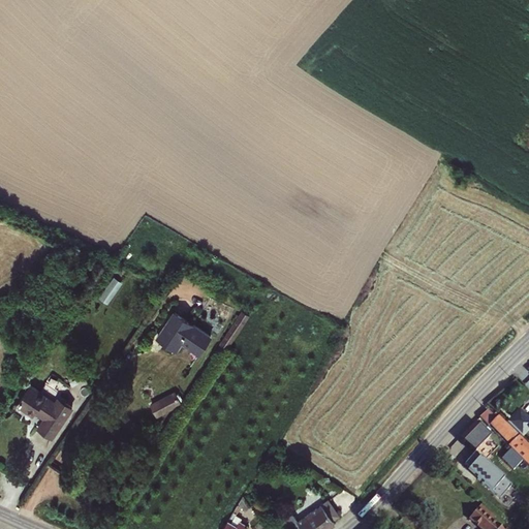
[(114,274),(101,298),(113,303),(124,280),(114,274)]
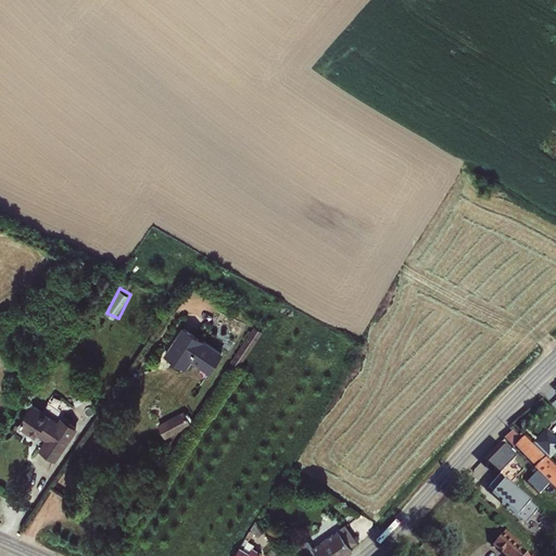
[(222,356),(184,331),(167,356),(186,369),(192,359),(211,373),(222,356)]
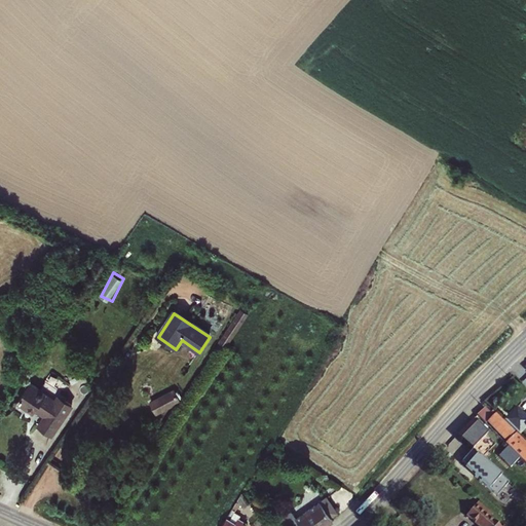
[(233,326),(238,329),(246,320),(239,315),(233,326)]
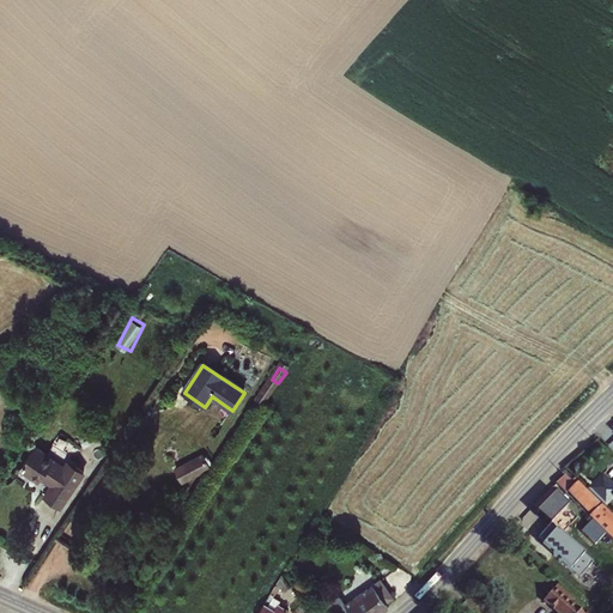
[(182,481),(212,468),(204,451),(175,465),(182,481)]
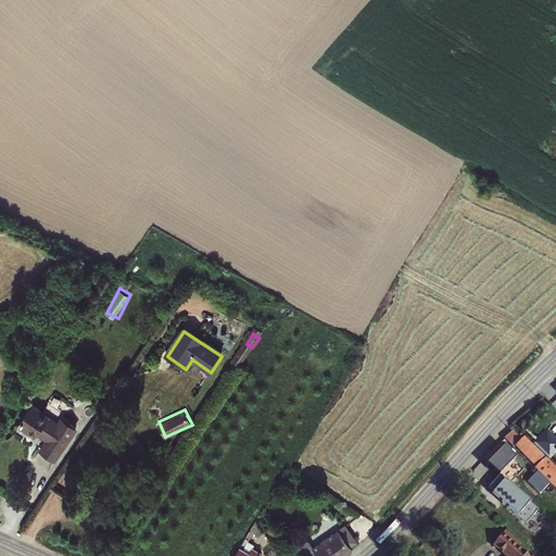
[(55,429),(30,411),(16,429),(33,441),(36,438),(45,444),(37,455),(50,465),(73,436),(59,425),(55,429)]
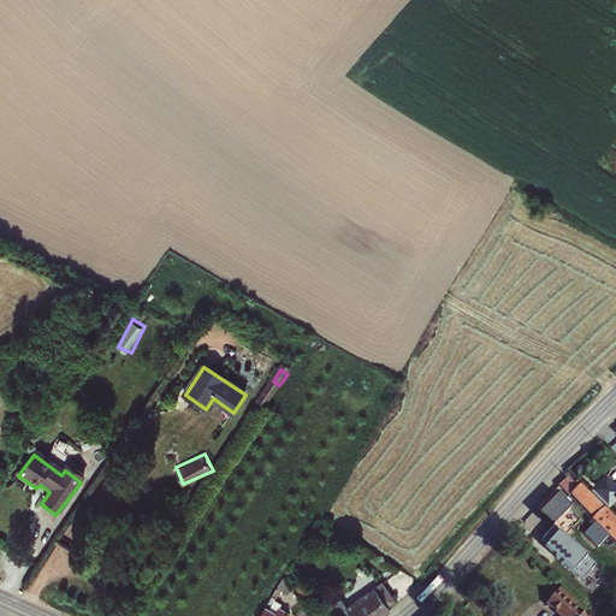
[(592,516),(591,519),(608,535),(615,543),(615,519),(606,509),(588,492),(576,479),(574,481),(567,475),(557,485),(568,496),(569,493),(592,516)]
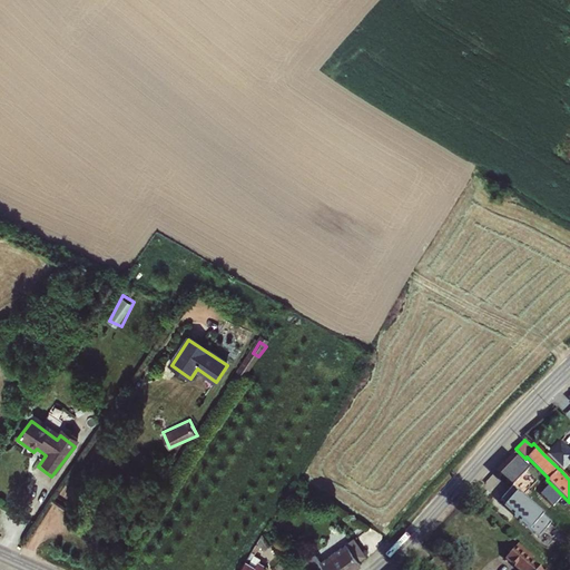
[(569,452),(558,441),(544,455),(561,471),(569,462),(569,452)]
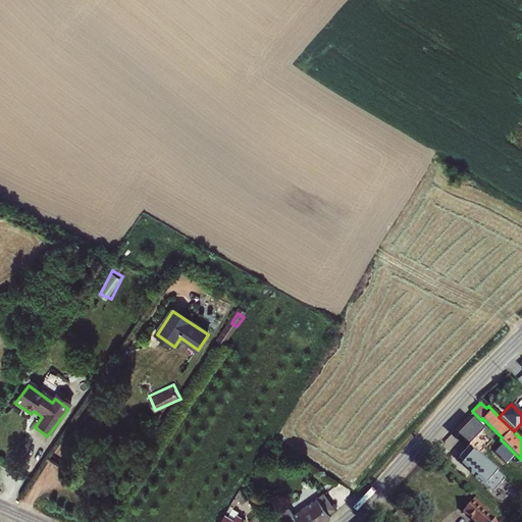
[(468,417),(452,432),(467,446),(477,435),(482,431),(468,417)]
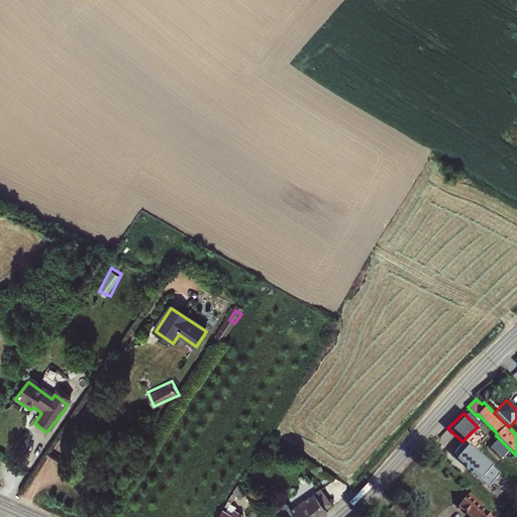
[(474,457),(458,445),(462,441),(447,428),(438,438),(487,479),(492,474),(473,458),(474,457)]
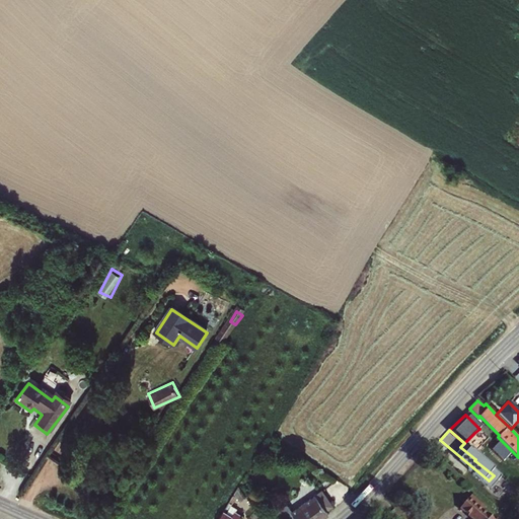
[(487,444),(503,460),(512,451),(498,437),(496,435),(487,444)]
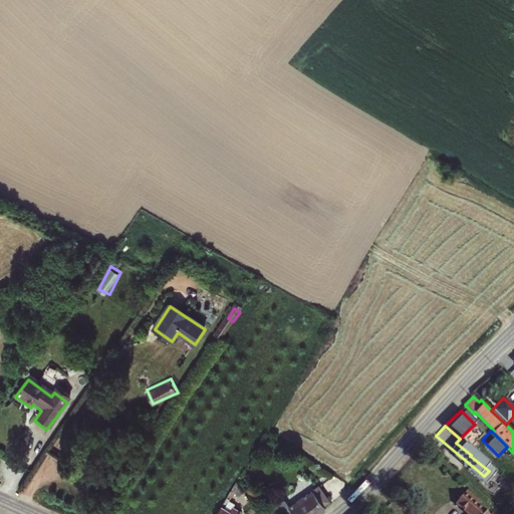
[(237,482),(216,513),(238,513),(240,511),(233,506),(235,503),(229,499),(231,496),(234,491),(240,495),(244,492),(237,482)]
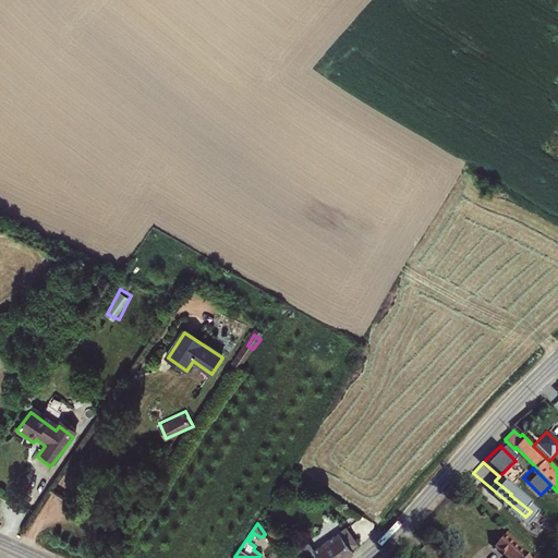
[(314,550),(308,542),(299,548),(304,557),(346,557),(353,553),(350,548),(356,543),(347,528),(314,550)]
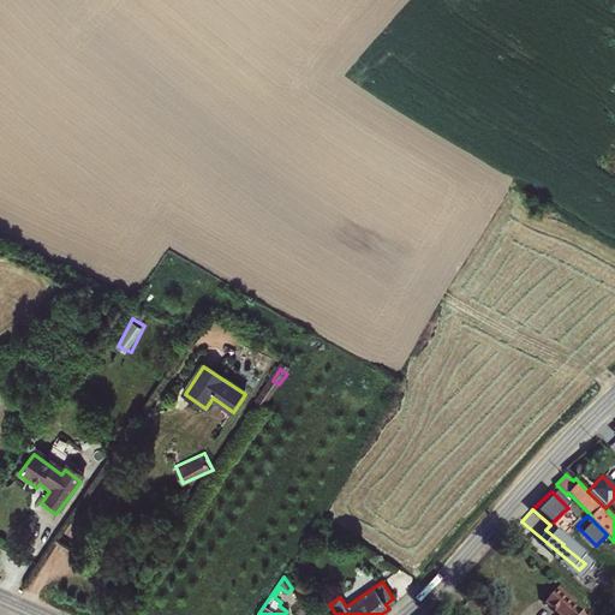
[(280,587),(276,593),(281,597),(287,592),(280,587)]
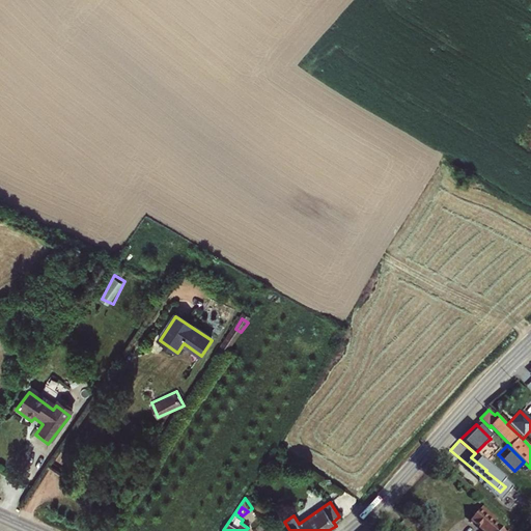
[(502,530),(493,523),(495,520),(480,507),(469,521),(481,530),(502,530)]
